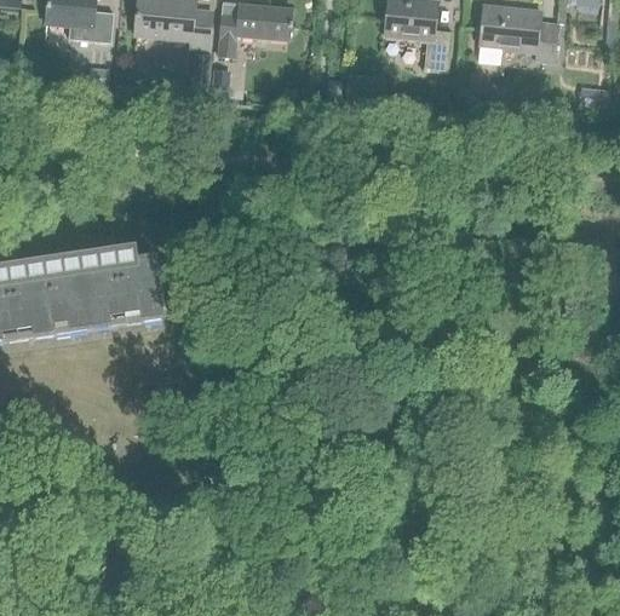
[(46,0),(44,23),(68,26),(68,39),(109,42),(113,12),(93,11),(95,0),(46,0)]
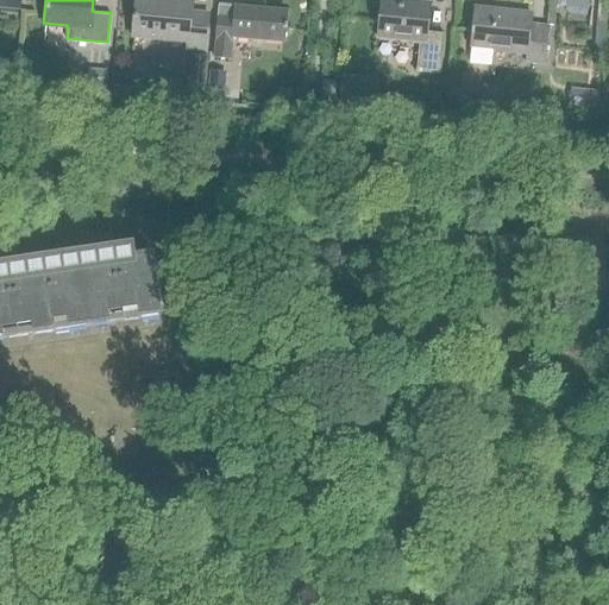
[(133,0),(131,35),(184,39),(184,48),(202,49),(206,12),(190,11),(192,0),(133,0)]
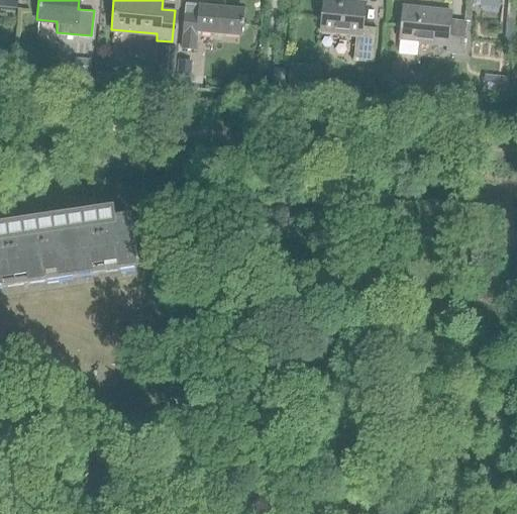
[(322,0),(319,29),(355,32),(353,57),(373,59),(376,27),(362,25),(365,0),(322,0)]
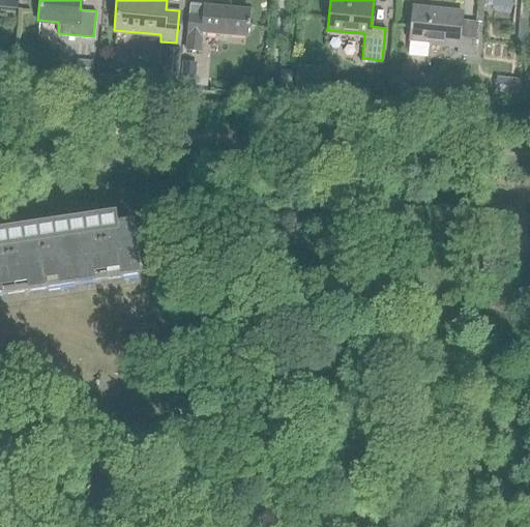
[(248,6),(203,3),(189,2),(186,33),(187,33),(186,48),(200,49),(202,30),(246,33),(248,6)]
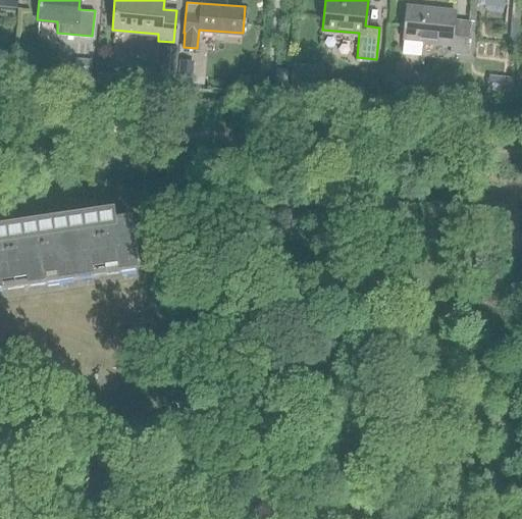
[(455,17),(456,8),(406,4),(403,52),(420,53),(421,41),(452,44),(452,51),(466,52),(469,18),(455,17)]
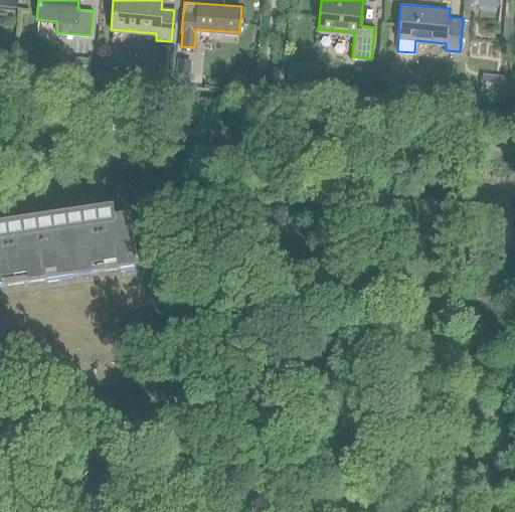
[(91,57),(74,55),(72,71),(90,73),(91,57)]
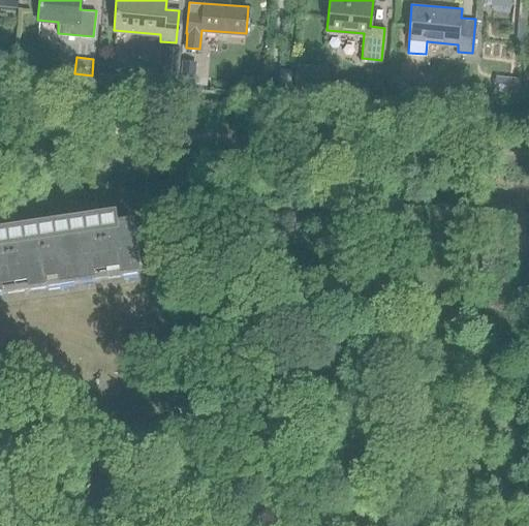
[(196,60),(181,59),(180,74),(194,75),(195,75),(196,60)]
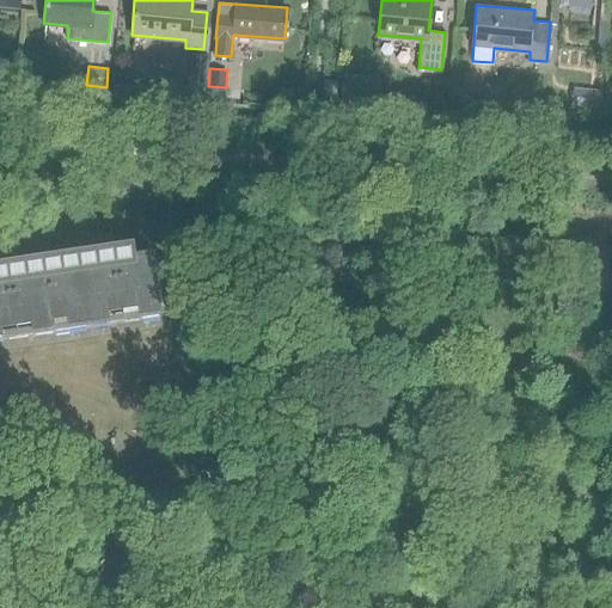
[(322,79),(320,98),(335,99),(337,80),(322,79)]
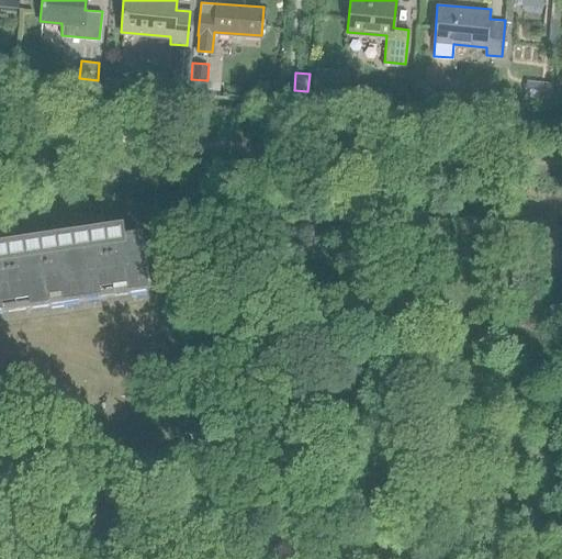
[(191,79),(190,90),(205,91),(206,80),(191,79)]
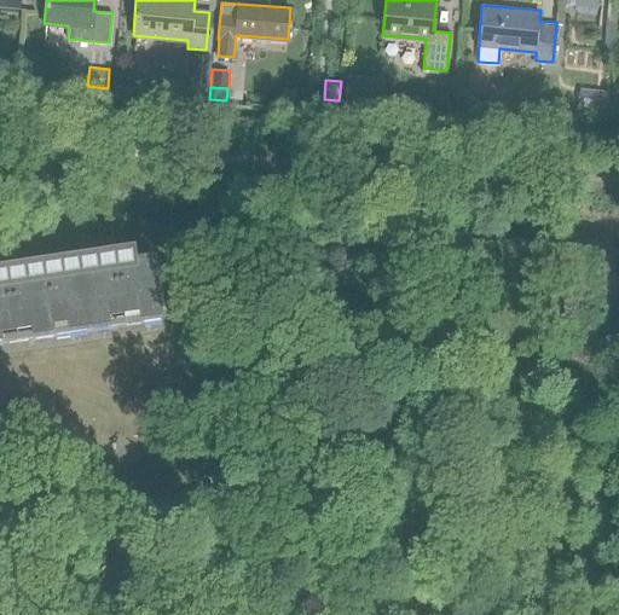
[(307,88),(294,87),(293,108),(305,109),(307,88)]
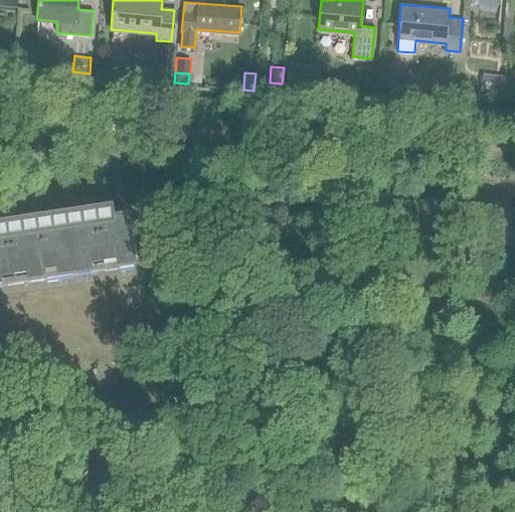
[(506,75),(481,72),(480,88),(505,91),(506,75)]
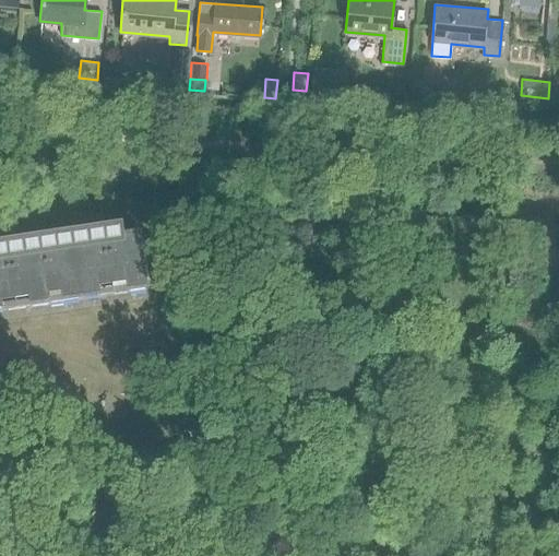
[(0,308),(146,287),(139,234),(122,236),(120,223),(0,240),(0,308)]
